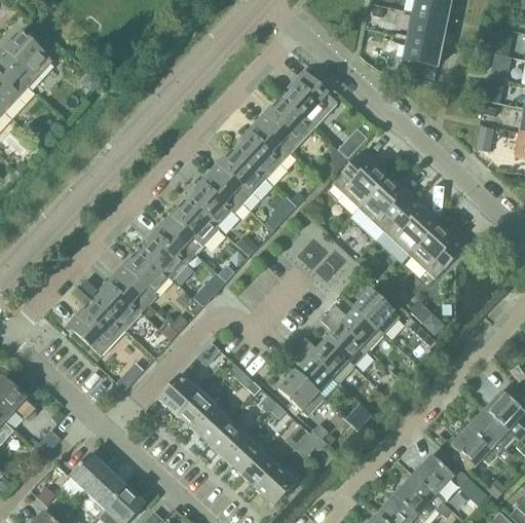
[(415,0),(413,11),(447,19),(450,0),(415,0)]
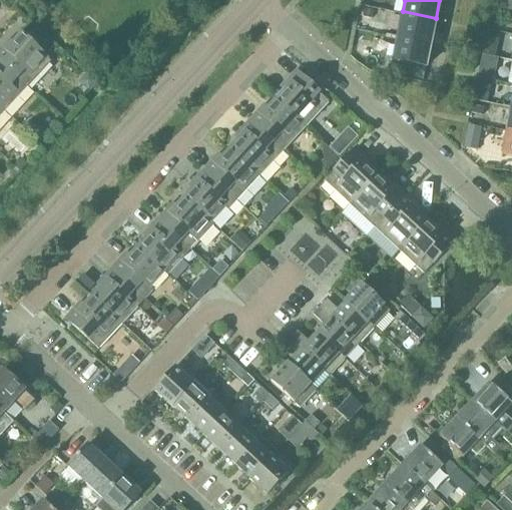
[(436,18),(403,11),(398,34),(431,40),(436,18)]
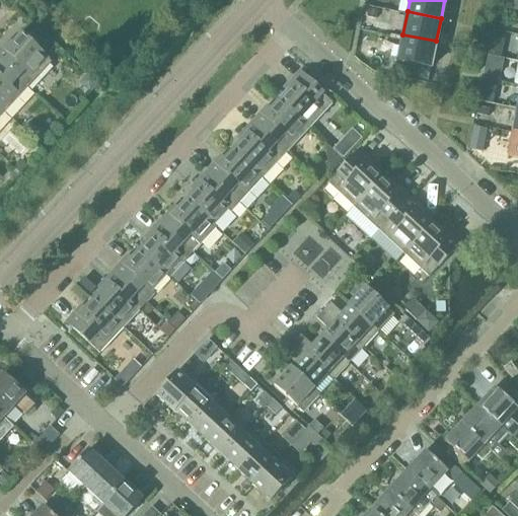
[(0,47),(0,58),(28,84),(52,59),(21,30),(9,44),(5,41),(0,47)]
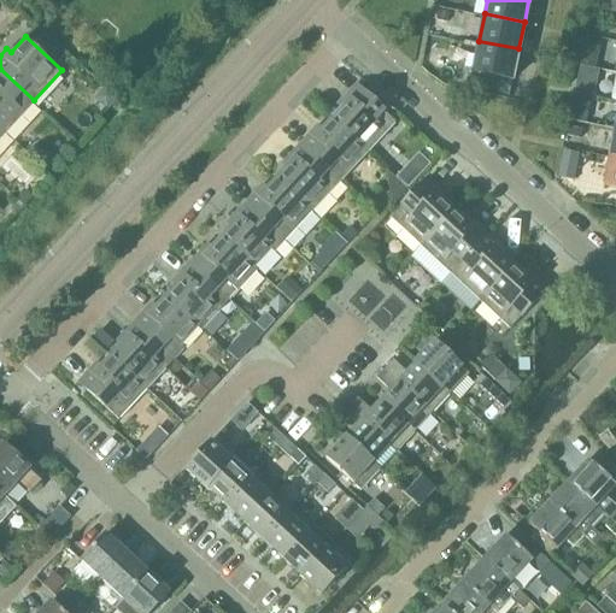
[(584,40),(580,60),(596,64),(600,43),(584,40)]
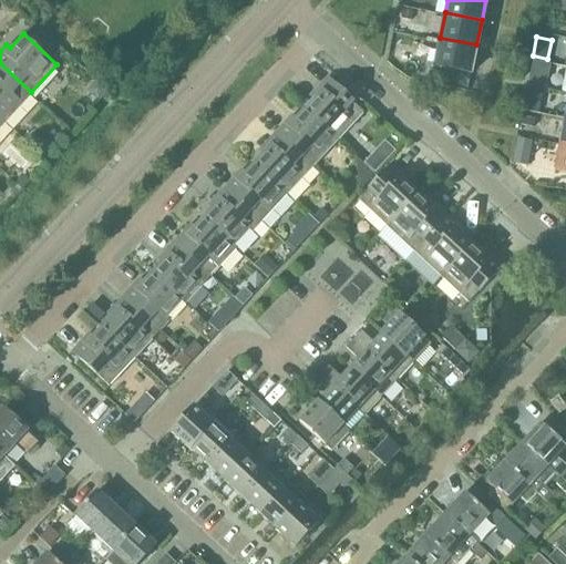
[(476,44),(440,38),(434,63),(471,71),(476,44)]
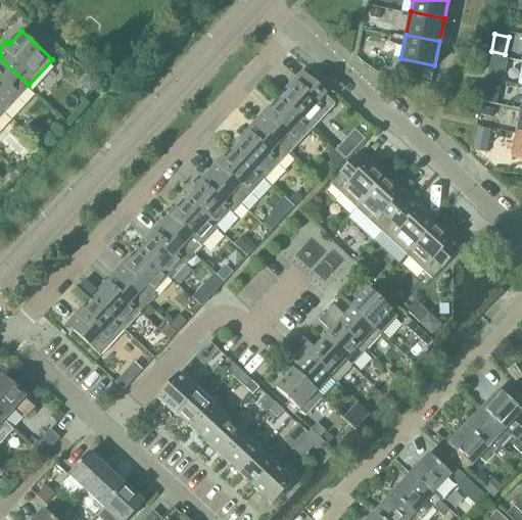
[(29,85),(0,58),(0,105),(5,110),(29,85)]
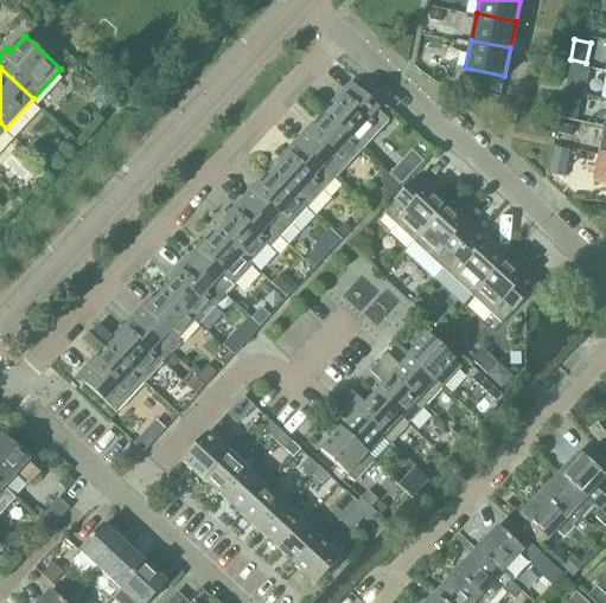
[(327,114),(362,147),(390,117),(351,81),(337,95),(340,100),(327,114)]
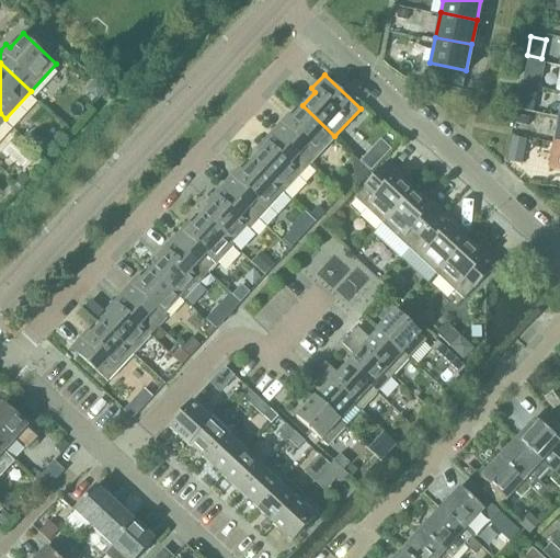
[(334,136),(303,105),(289,118),(285,115),(273,128),(309,162),(334,136)]
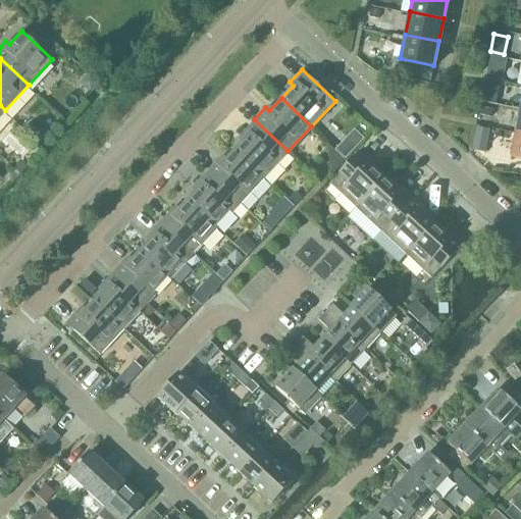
[(288,151),(254,119),(243,132),(246,136),(235,148),(264,176),(288,151)]
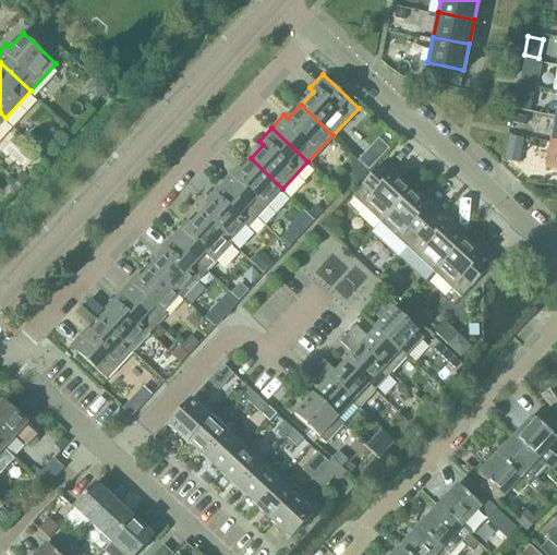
[(522,155),(525,132),(511,130),(508,154),(522,155)]
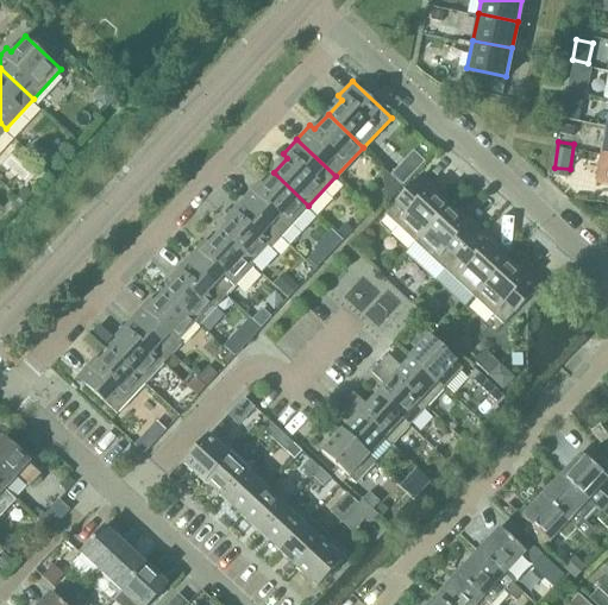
[(393,169),(406,181),(427,156),(415,144),(393,169)]
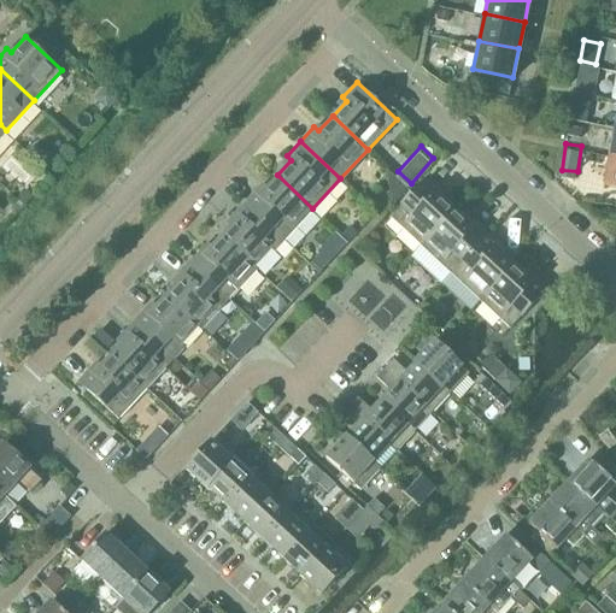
[(615,155),(610,154),(604,183),(615,184),(615,155)]
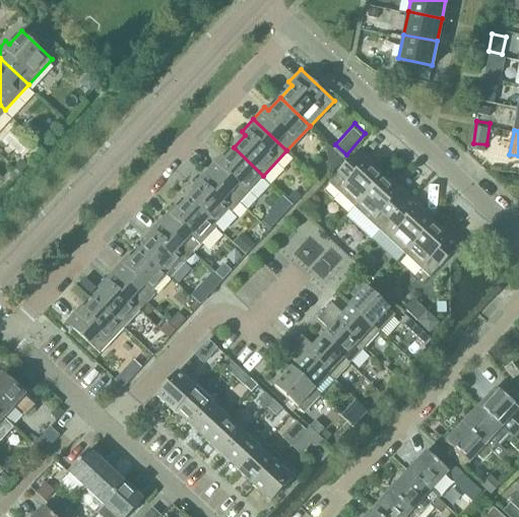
[(263,176),(234,147),(221,160),(217,156),(206,169),(241,201),(263,176)]
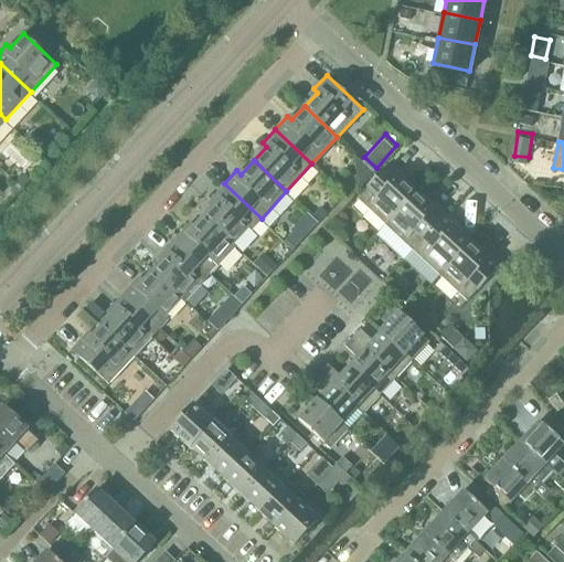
[(385,222),(387,220),(416,190),(402,177),(406,172),(392,160),(358,197),(385,222)]
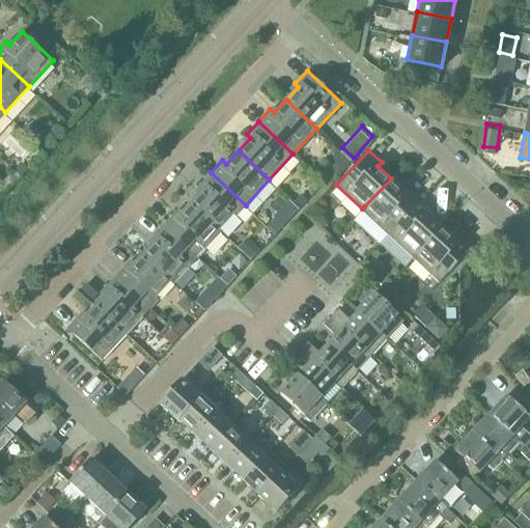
[(246,205),(211,172),(199,186),(202,189),(191,201),(218,227),(219,226),(232,212),(236,215),(246,205)]
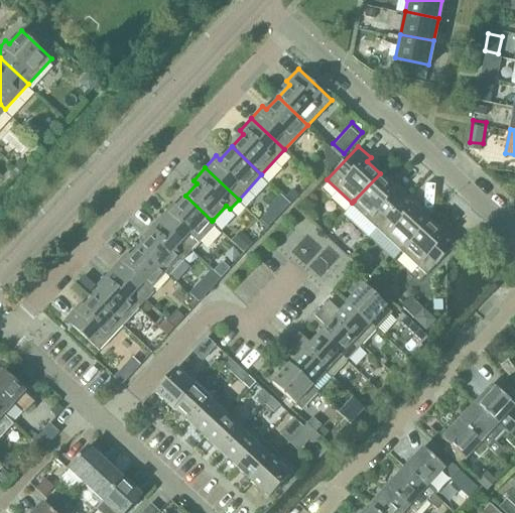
[(354,201),(352,203),(376,226),(408,193),(395,181),(392,184),(380,173),(354,201)]
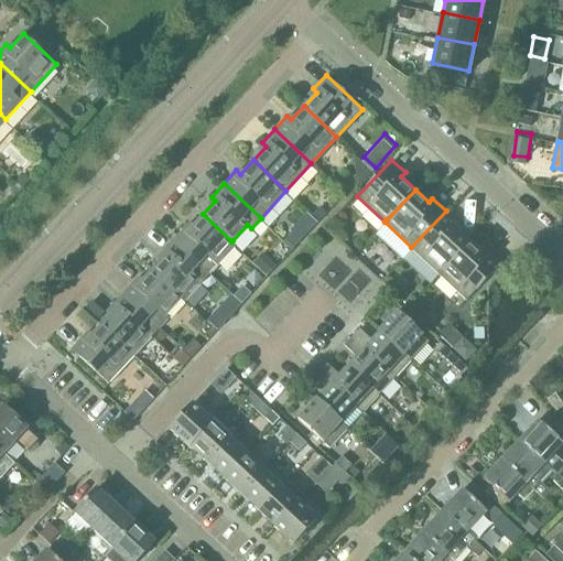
[(446,211),(411,247),(439,272),(440,272),(469,240),(455,227),(459,223),(446,211)]
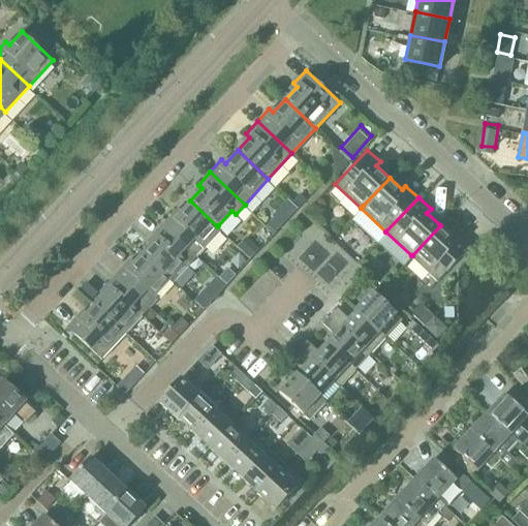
[(162,223),(197,255),(221,229),(218,225),(217,226),(190,200),(178,214),(175,210),(162,223)]
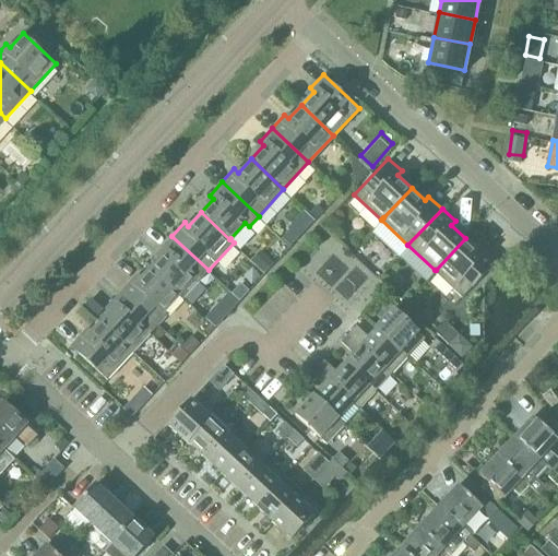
[(318,265),(349,296),(376,269),(336,232),(320,249),(328,256),(318,265)]
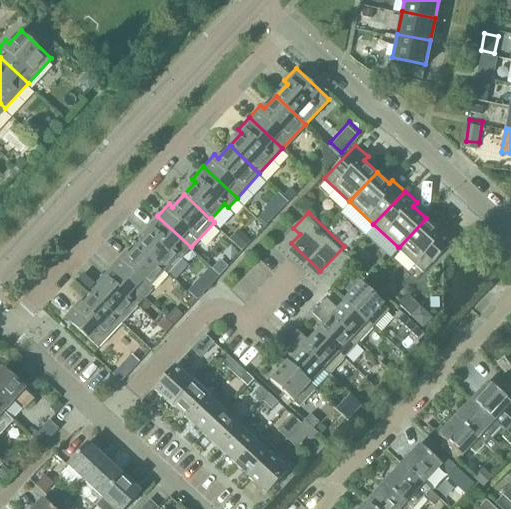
[(191,247),(157,216),(146,228),(149,231),(138,243),(164,268),(164,269),(167,272),(191,247)]
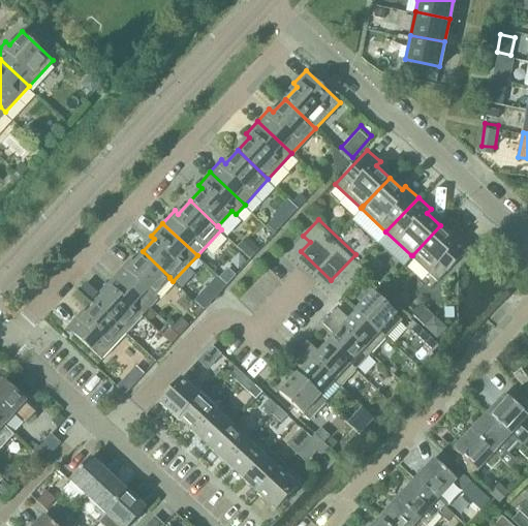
[(440,225),(412,255),(411,255),(437,280),(469,245),(457,234),(453,237),(440,225)]
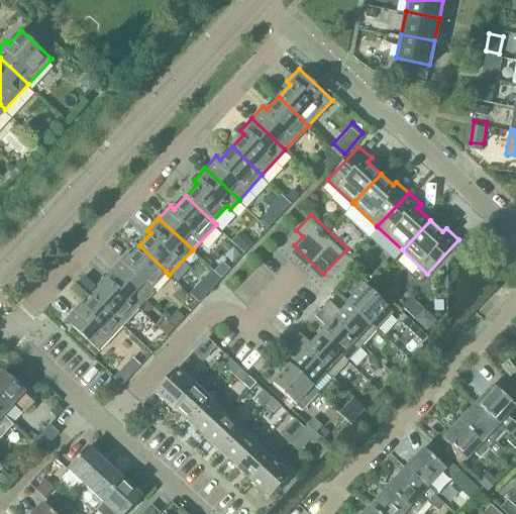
[(112,268),(146,299),(156,290),(151,286),(166,272),(166,271),(139,245),(127,259),(124,255),(112,268)]
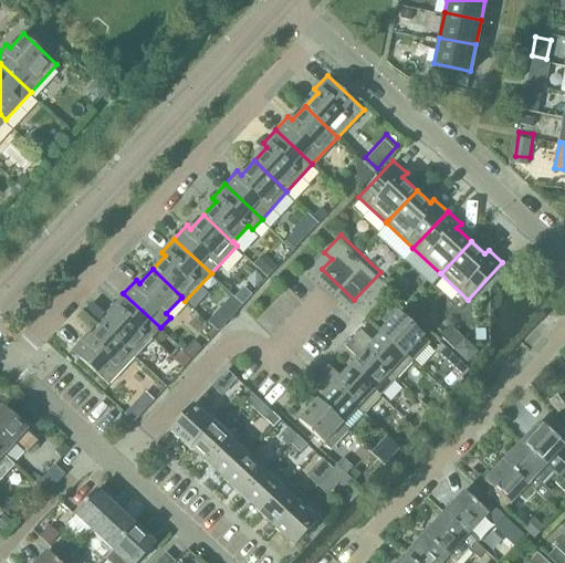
[(253,292),(244,284),(234,295),(242,303),(253,292)]
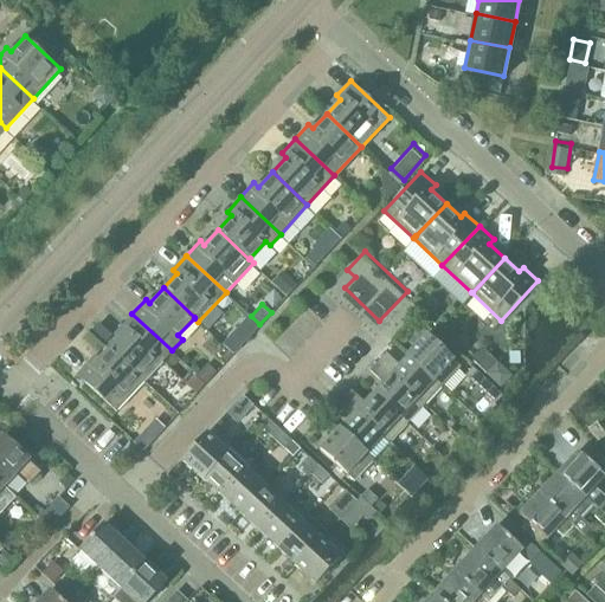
[(121,357),(145,380),(172,350),(132,314),(118,328),(123,331),(109,347),(121,357)]
